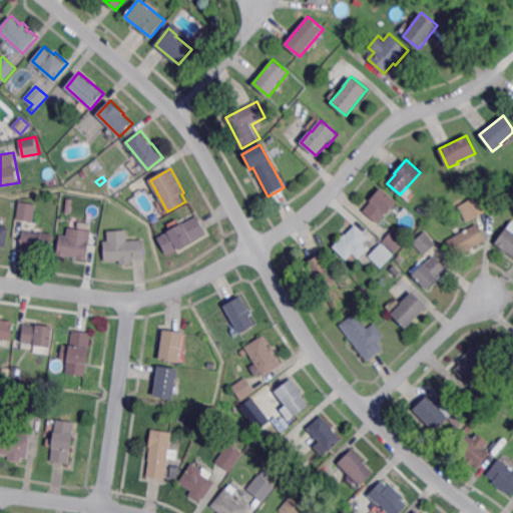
[(379,223),(364,210),(373,200),(372,199),(382,187),(398,200),(379,223)]
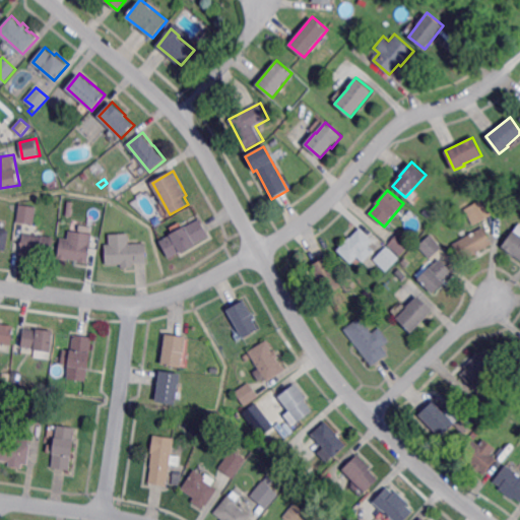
[(474,223),(465,208),(485,197),(495,213),(474,223)]
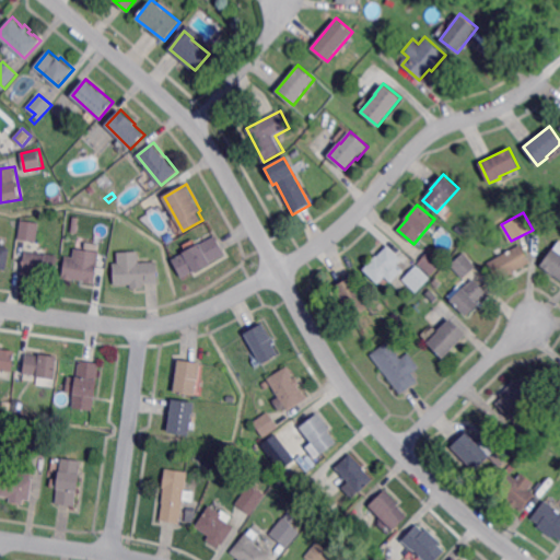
[(36,243),(19,241),(22,221),(39,224),(36,243)]
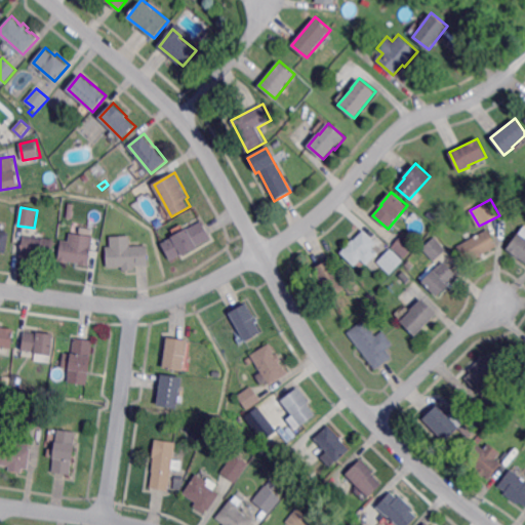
[(212,238),(198,245),(199,247),(184,255),(183,254),(172,259),(163,243),(173,238),(172,236),(189,228),(189,229),(203,220),(212,238)]
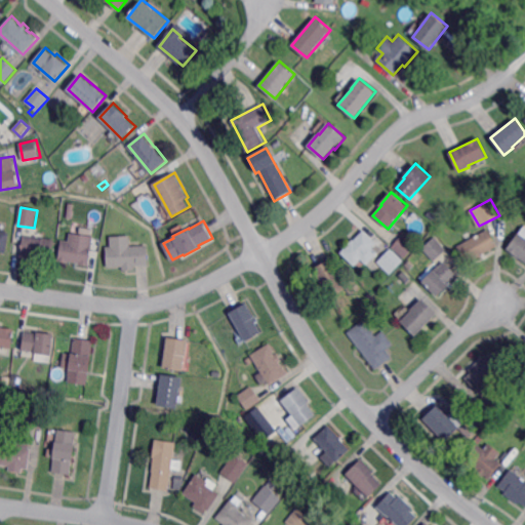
[(468,264),(458,245),(490,229),(498,246),(483,254),(484,255),(468,264)]
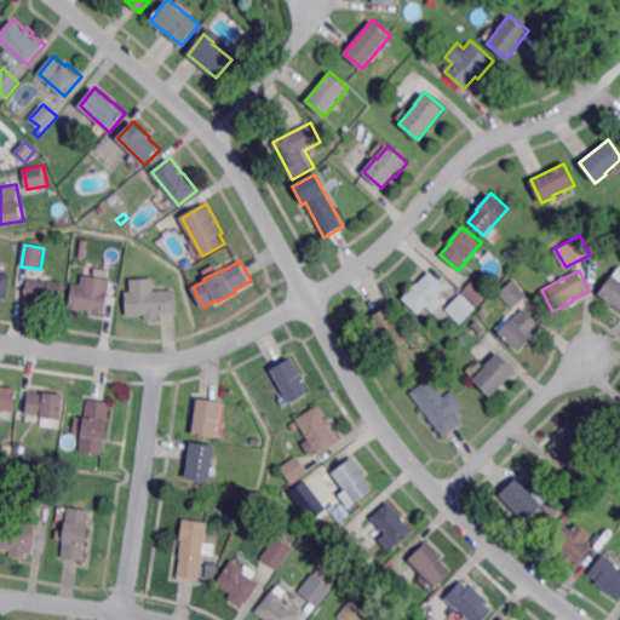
[(0,271),(12,274),(9,298),(0,297),(0,271)]
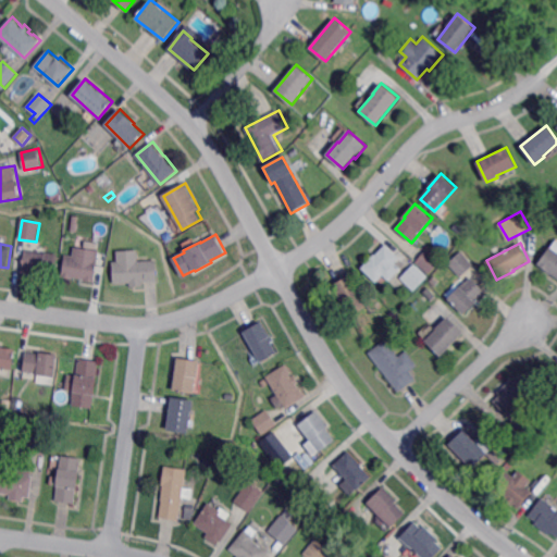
[(400,258),(396,262),(401,269),(391,281),(384,274),(378,282),(362,268),(376,254),(378,255),(387,245),(400,258)]
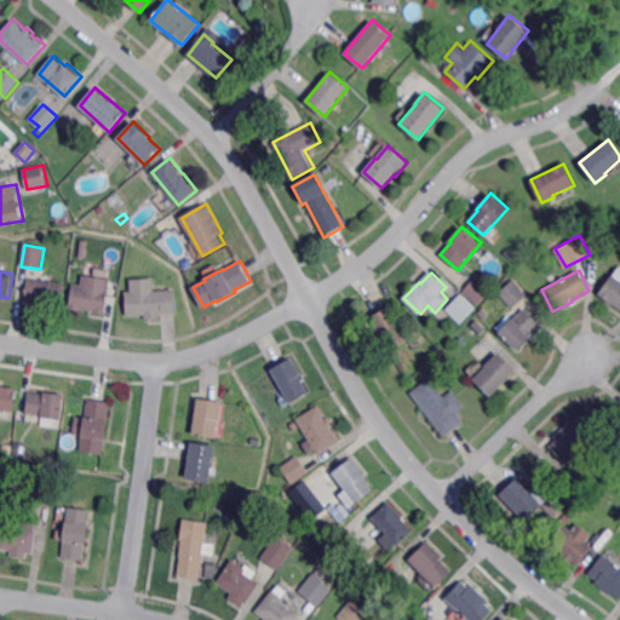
[(619,277),(619,308),(601,293),(614,274),(619,277)]
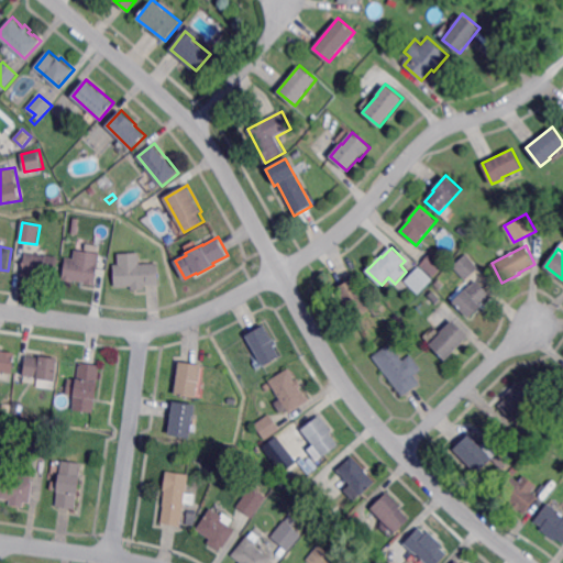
[(96,287),(85,285),(85,284),(73,282),(73,284),(62,283),(65,258),(74,260),(75,251),(100,255),(96,287)]
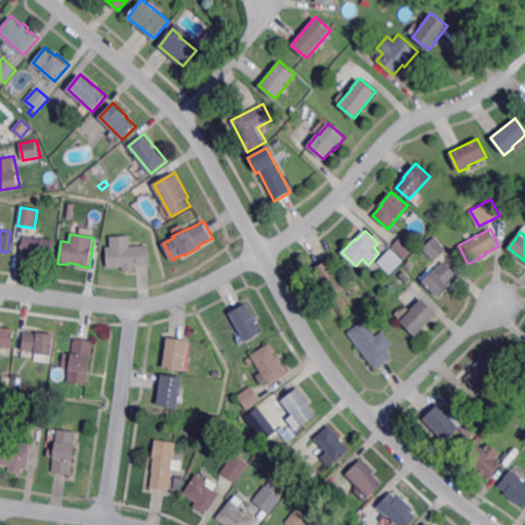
[(405,257),(393,246),(404,234),(416,245),(405,257)]
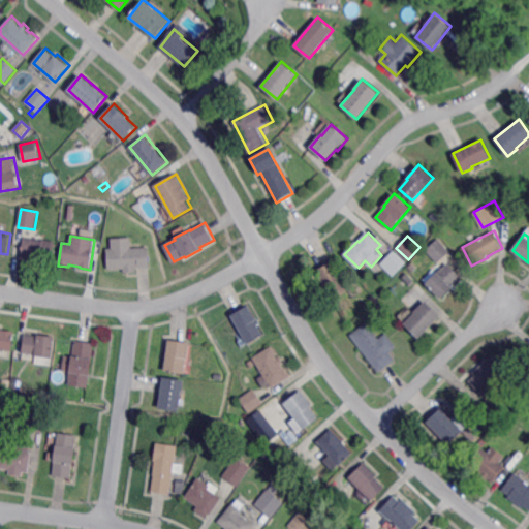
[(43,240),(43,239),(56,241),(53,261),(35,259),(35,261),(22,259),(26,238),(43,240)]
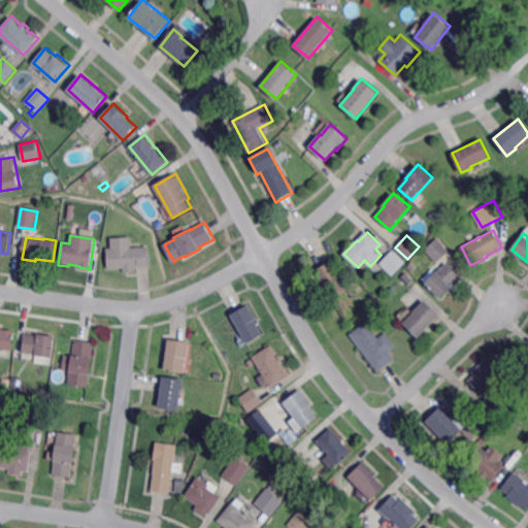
[(133,246),(150,246),(151,266),(137,267),(137,271),(125,271),(125,268),(109,269),(108,248),(114,248),(113,238),(133,237),(133,246)]
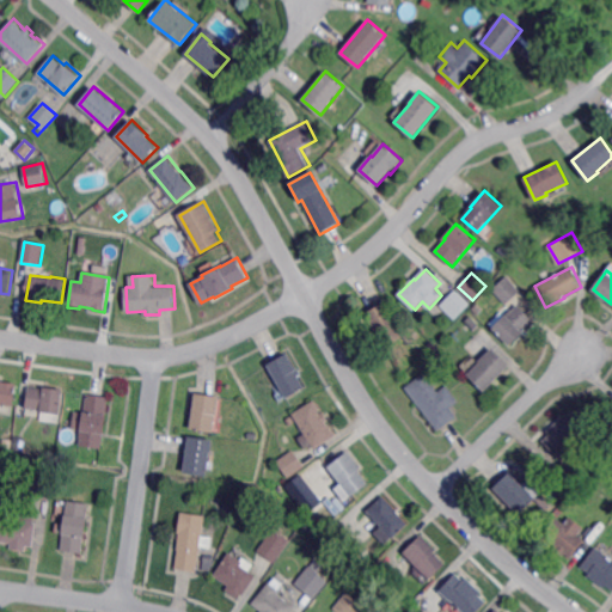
[(507,304),(494,289),(508,276),(521,291),(507,304)]
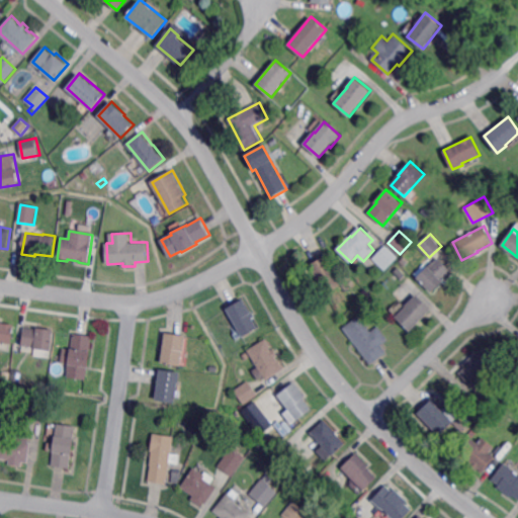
[(385,270),(373,258),(386,245),(399,257),(385,270)]
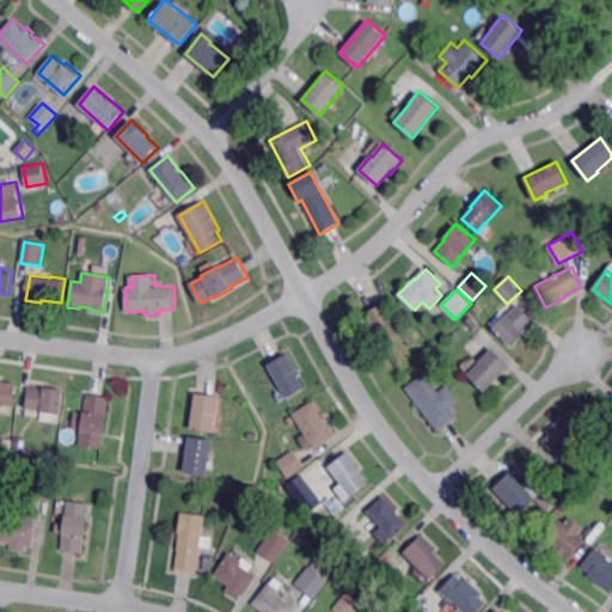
[(385,347),(367,313),(387,301),(405,335),(385,347)]
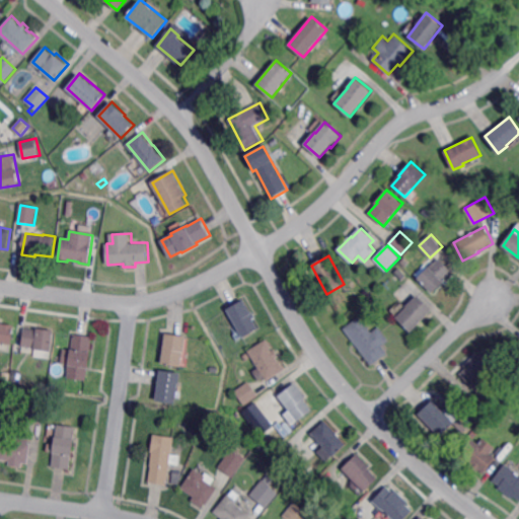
[(433,294),(418,280),(419,279),(416,275),(425,265),(429,269),(438,260),(452,273),(433,294)]
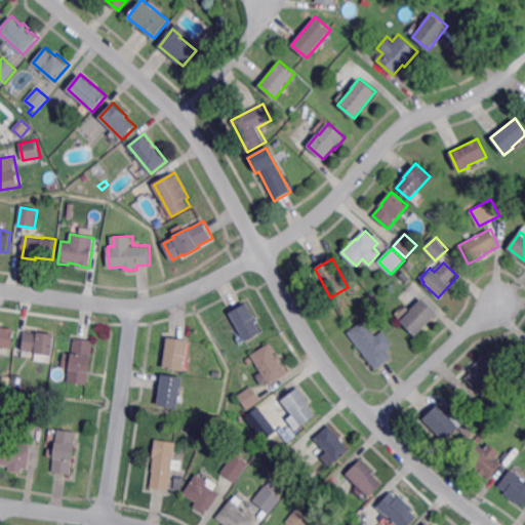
[(406,281),(400,275),(404,271),(410,277),(406,281)]
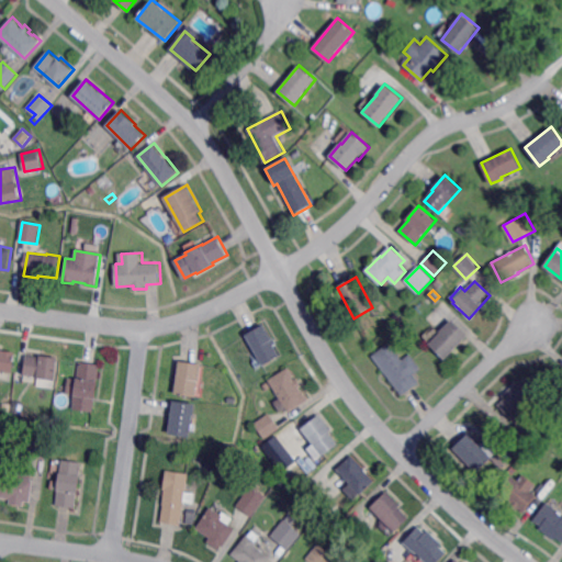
[(445,359),(429,344),(453,321),(469,336),(445,359)]
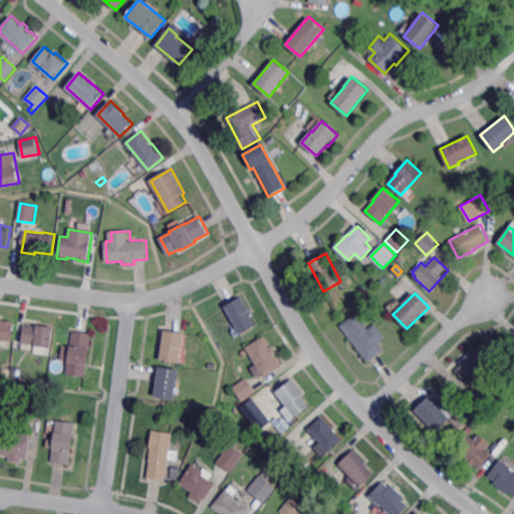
[(249,310),(251,309),(253,314),(250,316),(256,326),(240,335),(225,307),(241,297),(249,310)]
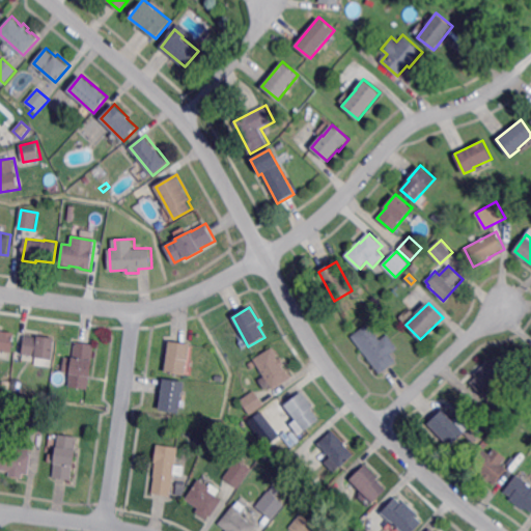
[(381,340),(389,334),(399,347),(391,354),(397,361),(381,373),(353,336),(369,324),(381,340)]
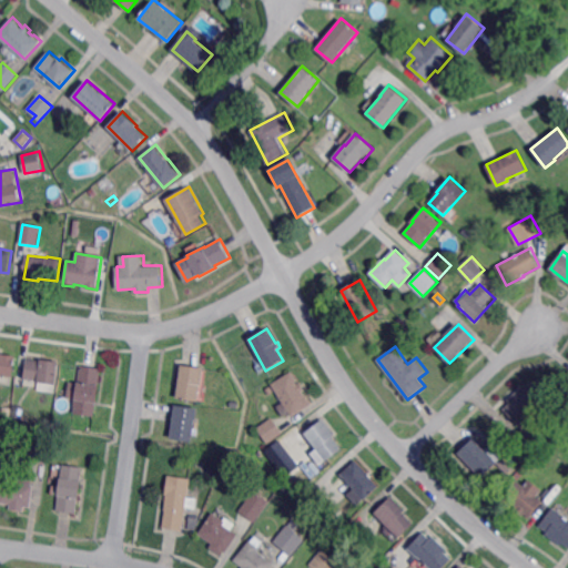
[(12,377),(0,375),(0,355),(14,357),(12,377)]
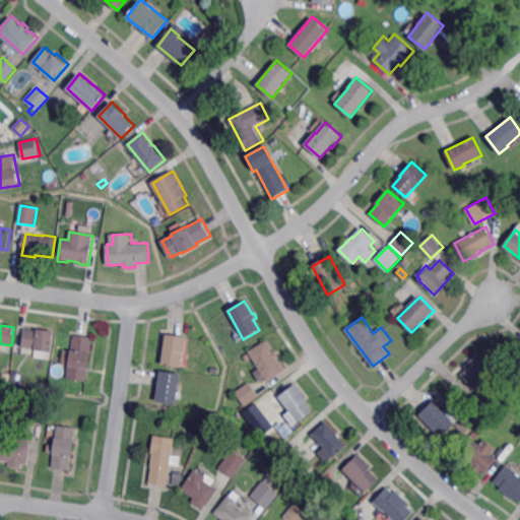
[(39,330),(39,328),(55,331),(51,360),(36,356),(37,349),(23,346),(26,328),(39,330)]
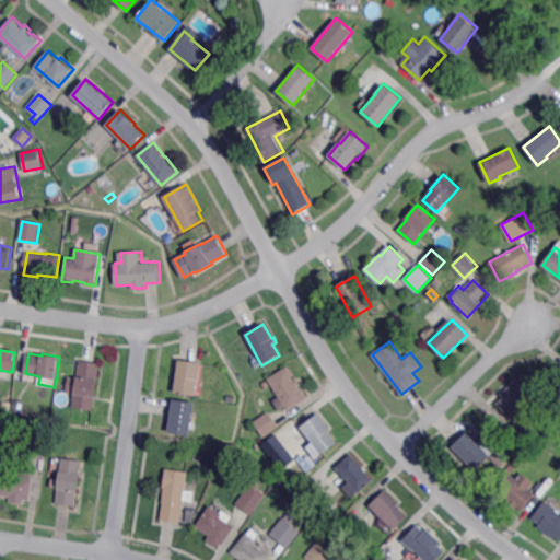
[(195,396),(173,393),(178,360),(199,363),(195,396)]
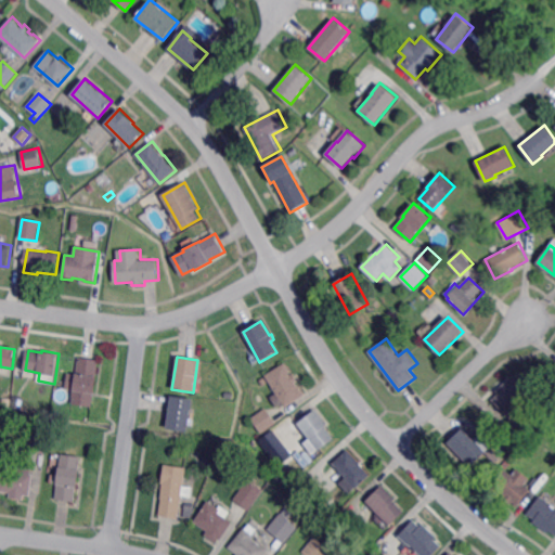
[(93,407),(73,403),(75,389),(67,388),(69,373),(78,374),(80,358),(100,360),(93,407)]
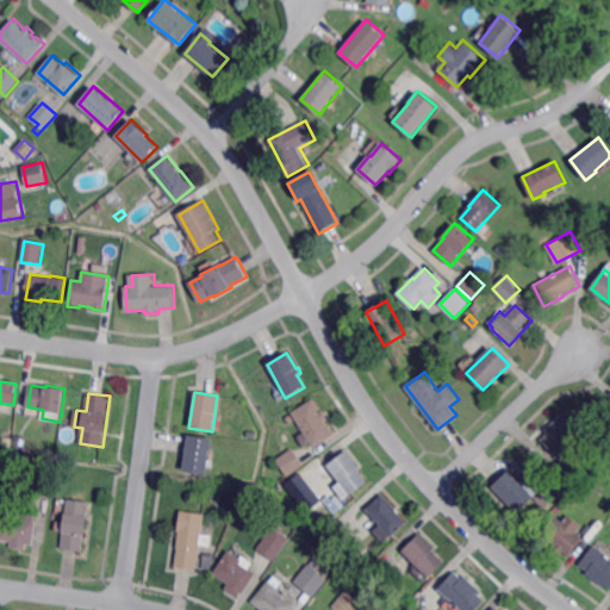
[(319,414),(322,412),(327,419),(324,422),(328,427),(329,425),(335,435),(315,448),(311,443),(304,447),(298,437),(304,433),(292,414),(312,399),(318,410),(317,410),(319,414)]
